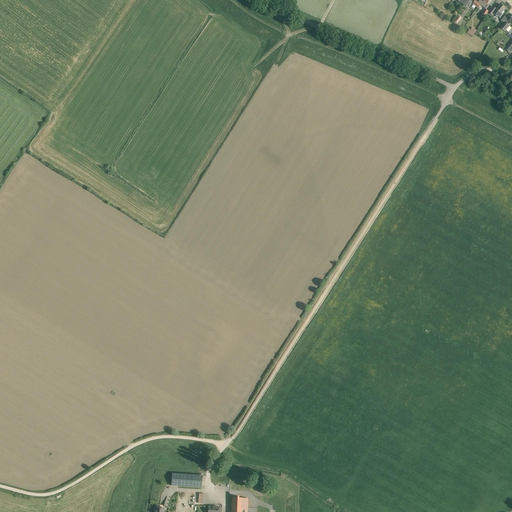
[(487,5),(490,0),(480,0),(478,3),(475,6),(478,8),(483,2),(487,5)]
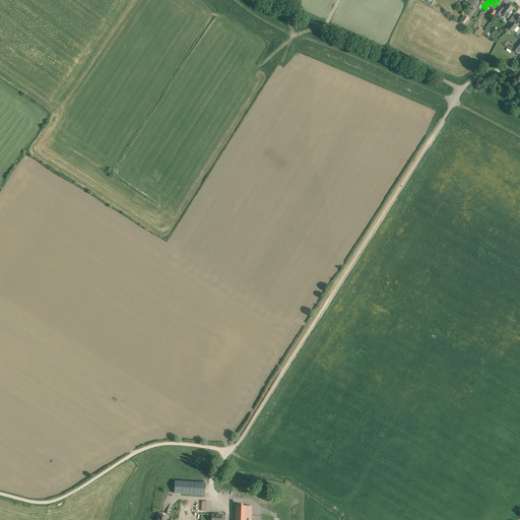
[(510,14),(511,13),(514,9),(508,4),(505,8),(504,7),(503,8),(501,7),(497,12),(496,13),(501,16),(502,14),(508,18),(511,14),(510,14)]
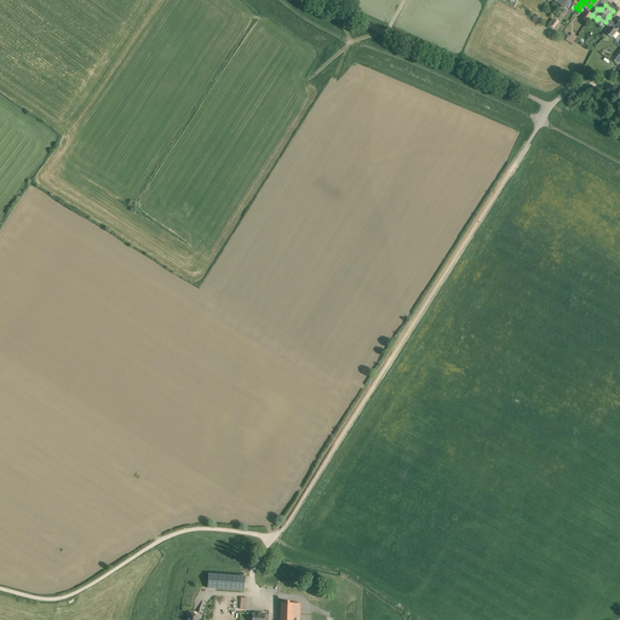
[(619,21),(618,24),(613,19),(612,19),(607,26),(608,27),(610,29),(606,34),(612,39),(619,28),(619,21)]
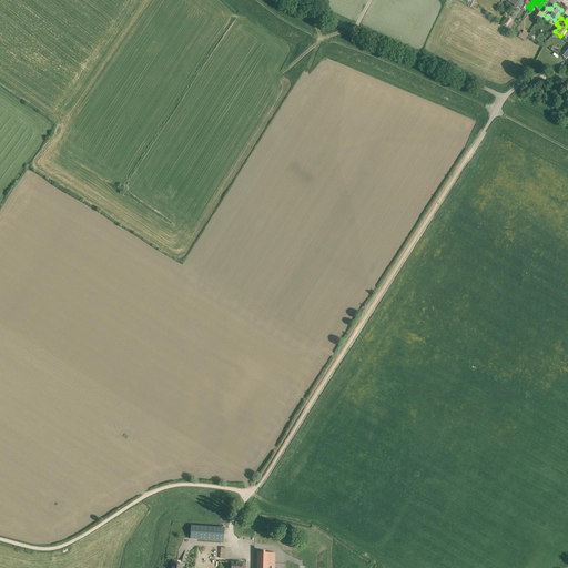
[(525,41),(527,38),(529,33),(524,30),(521,34),(520,33),(518,37),(525,41)]
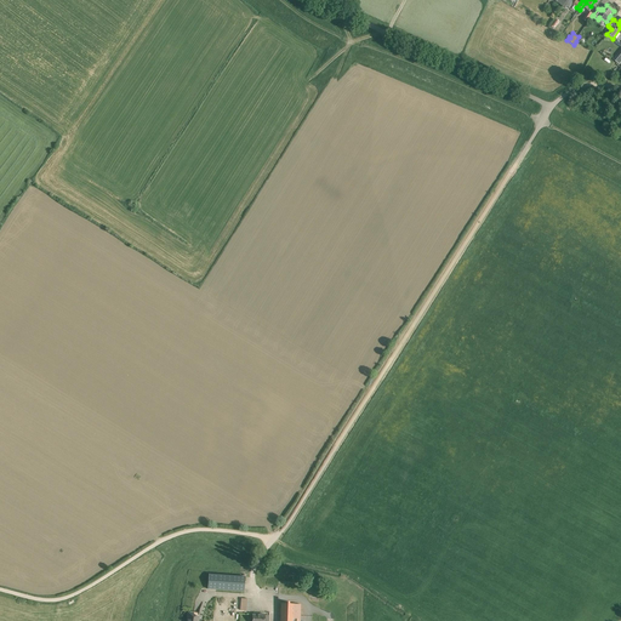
[(244,592),(245,577),(210,575),(209,588),(244,592)]
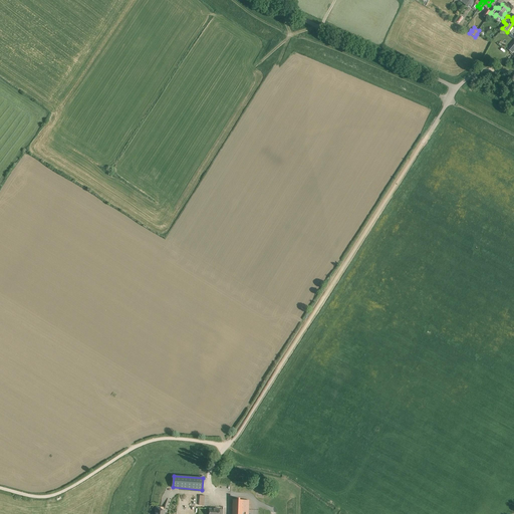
[(248,513),(249,500),(233,500),(232,513),(248,513)]
